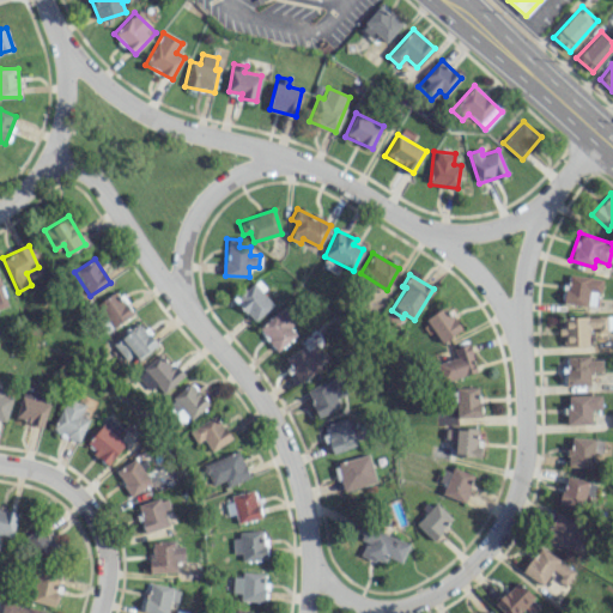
[(600,278),(566,274),(564,303),(598,307),(600,278)]
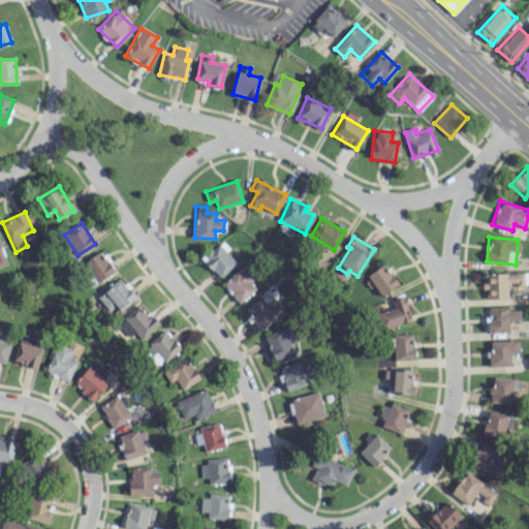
[(236,265),(223,245),(204,257),(216,277),(236,265)]
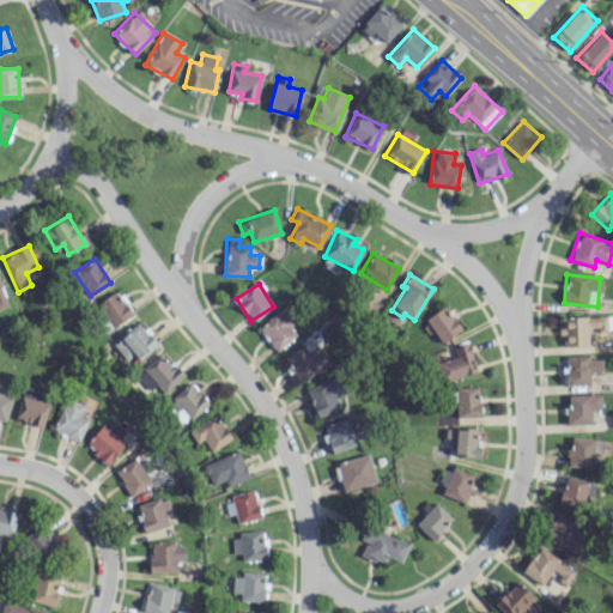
[(110,327),(132,316),(119,291),(97,302),(110,327)]
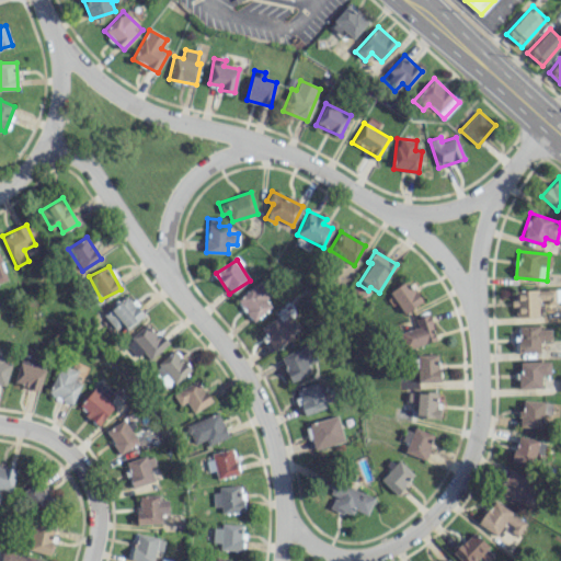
[(422,300),(407,279),(389,292),(404,313),(422,300)]
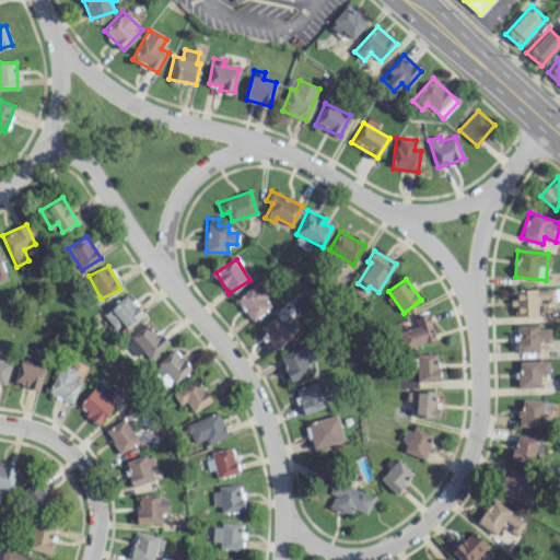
[(254,321),(275,302),(256,282),(235,301),(254,321)]
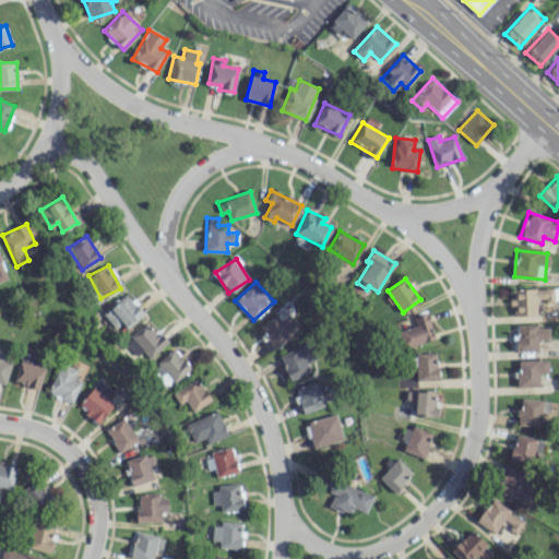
[(511,316),(536,316),(536,300),(552,300),(552,288),(516,289),(516,298),(511,298),(511,316)]
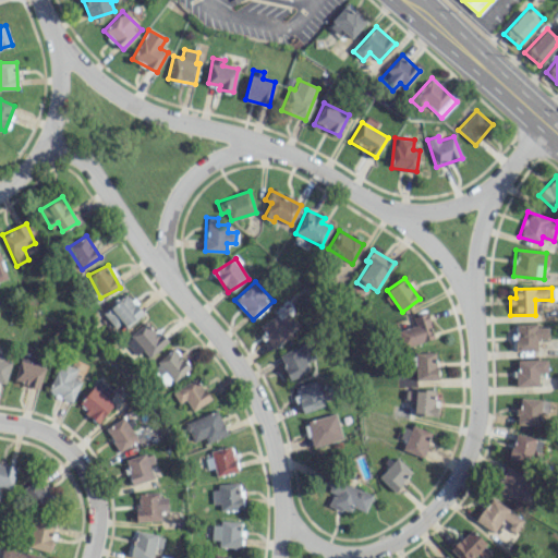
[(116,331),(142,314),(129,294),(102,311),(116,331)]
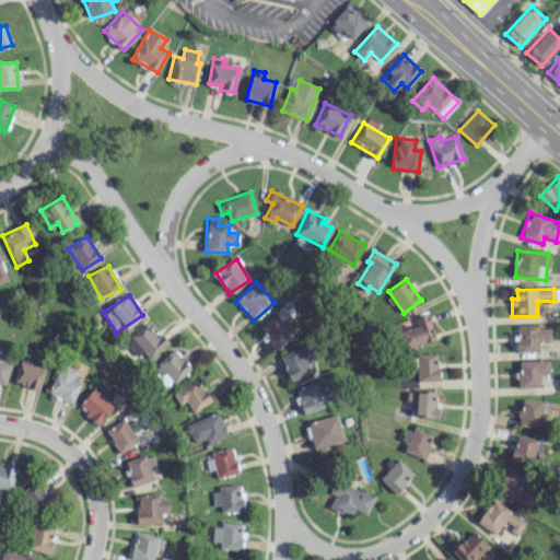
[(271,349),(300,336),(289,311),(259,324),(271,349)]
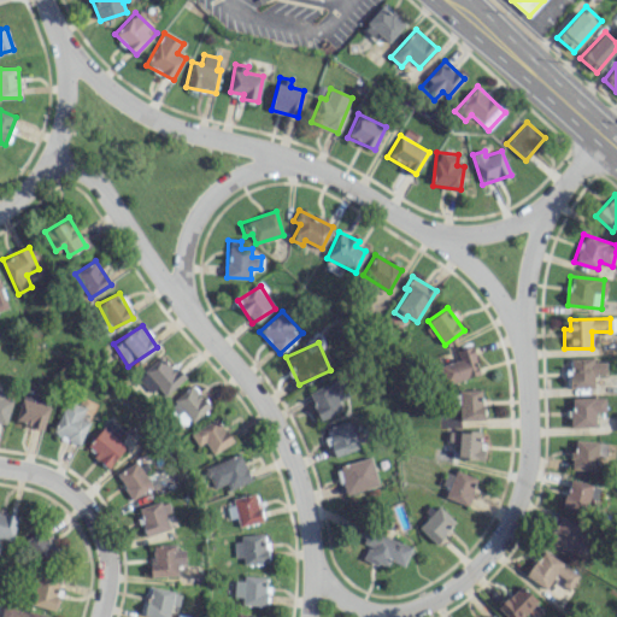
[(481,374),(471,345),(456,350),(459,359),(440,365),(445,385),(481,374)]
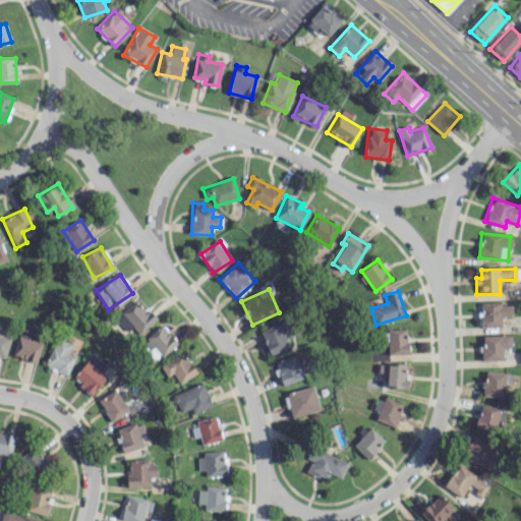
[(155,320),(136,299),(116,319),(127,332),(132,327),(139,334),(155,320)]
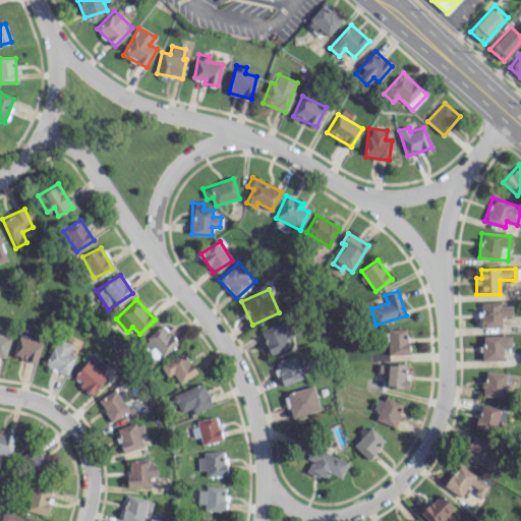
[(501,315),(511,315),(511,302),(480,303),(481,327),(501,327),(501,315)]
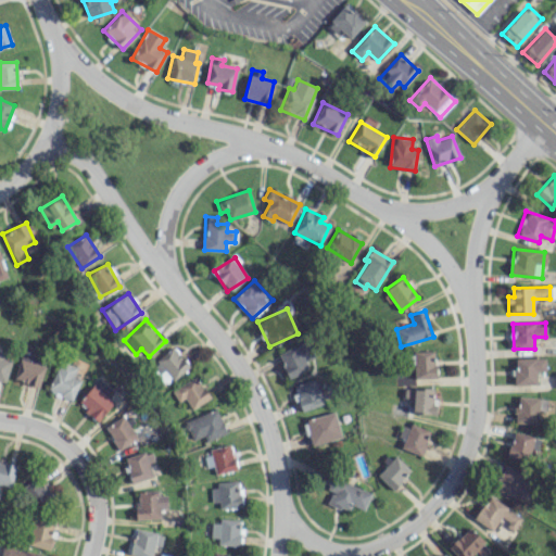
[(305,340),(277,354),(288,379),(308,369),(304,362),(313,357),(305,340)]
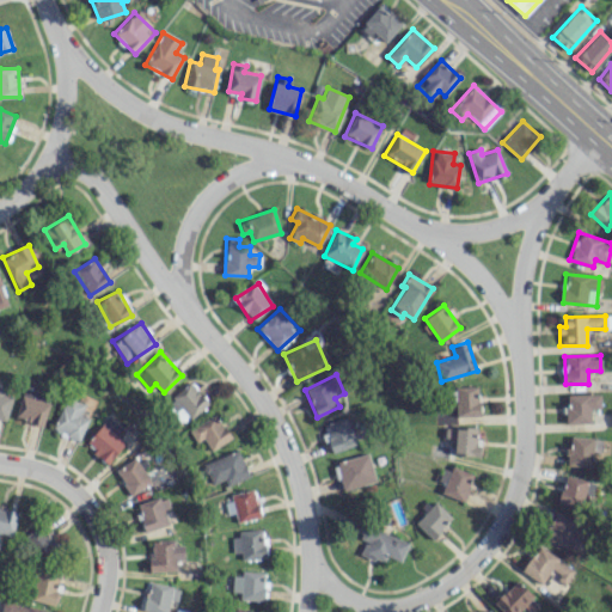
[(208,402),(190,381),(166,403),(184,423),(208,402)]
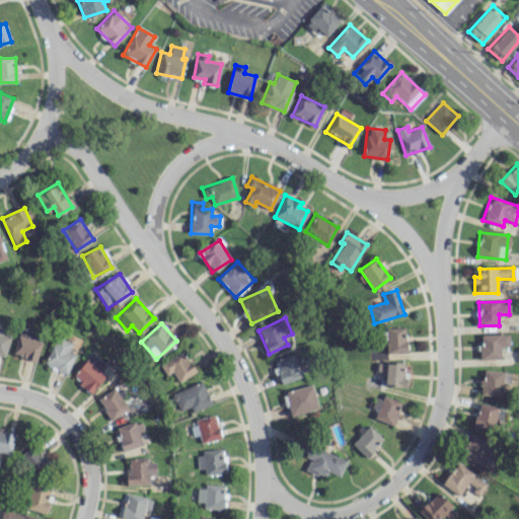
[(385,328),(386,354),(406,353),(405,327),(385,328)]
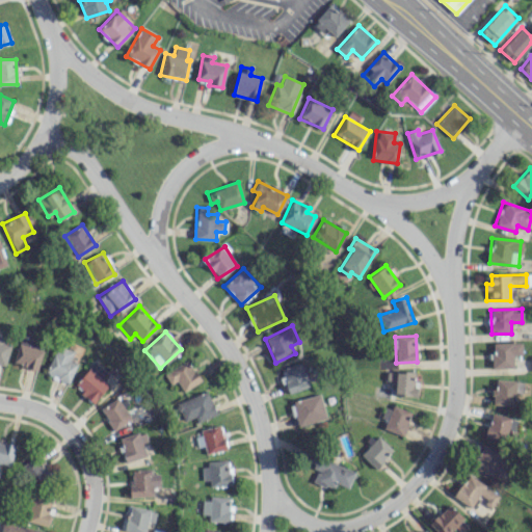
[(0,364),(6,365),(10,339),(0,337),(0,364)]
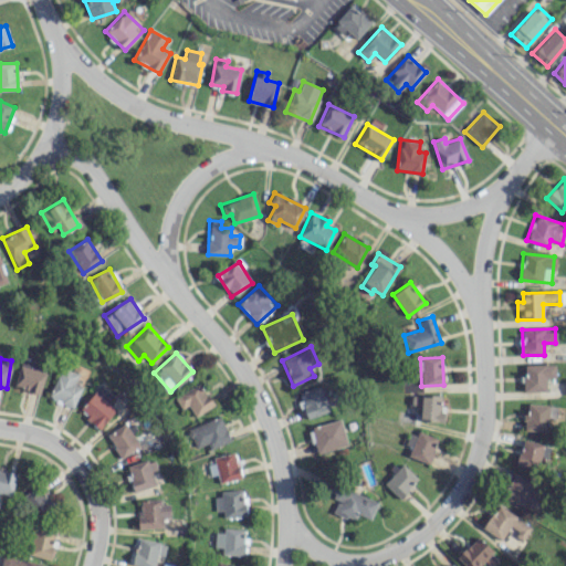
[(46,364),(20,358),(14,387),(41,392),(46,364)]
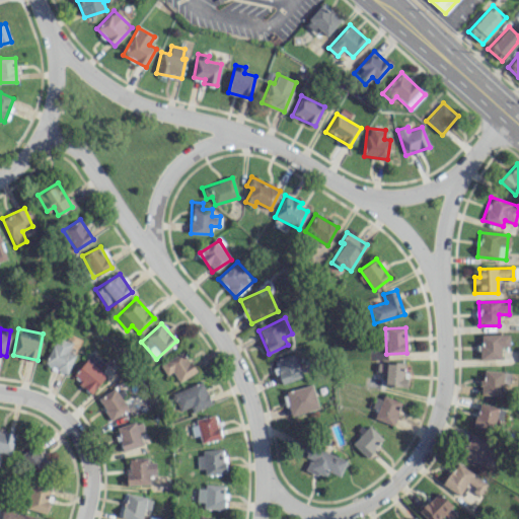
[(508,335),(479,335),(479,359),(501,359),(500,346),(508,346),(508,335)]
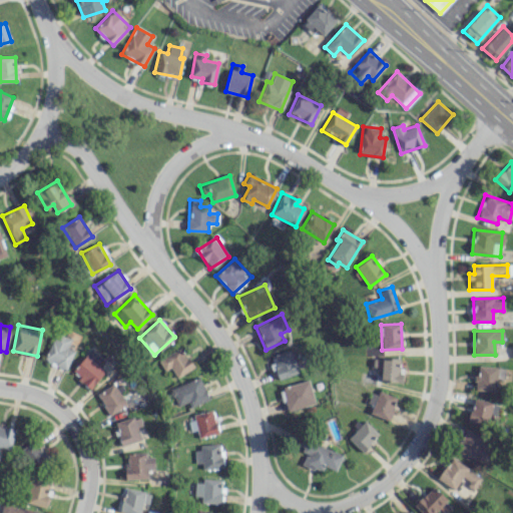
[(75,351),(67,347),(71,339),(56,332),(43,360),(65,371),(75,351)]
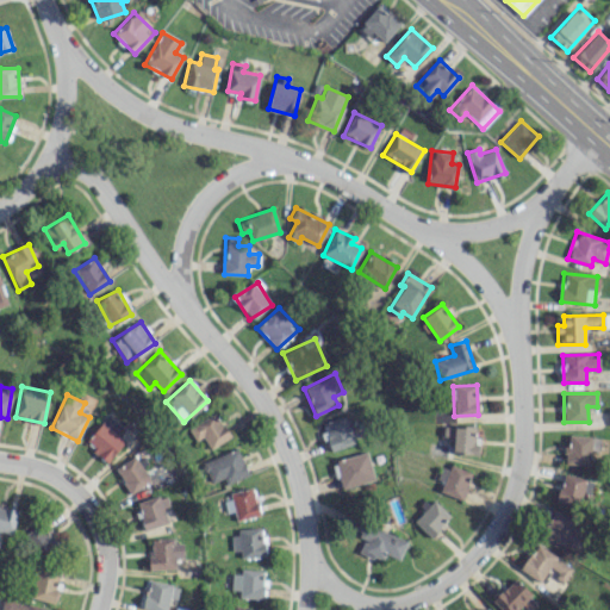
[(230,439),(218,412),(188,427),(194,441),(203,436),(209,448),(230,439)]
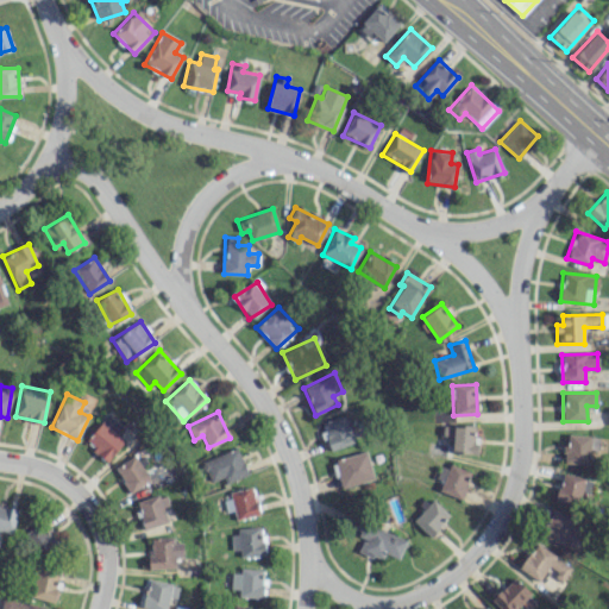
[(118,433),(124,426),(107,414),(102,421),(118,433)]
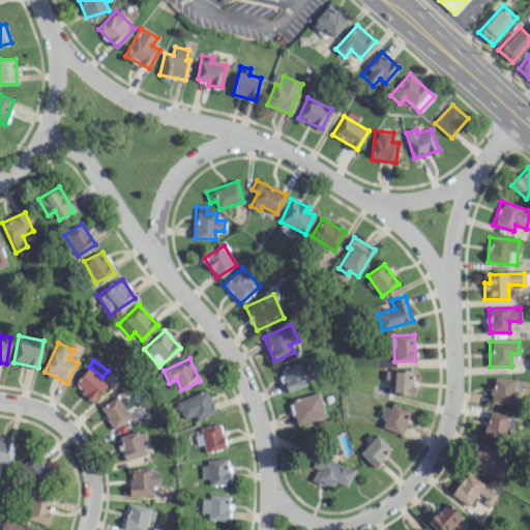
[(288,391),(310,384),(301,360),(280,367),(288,391)]
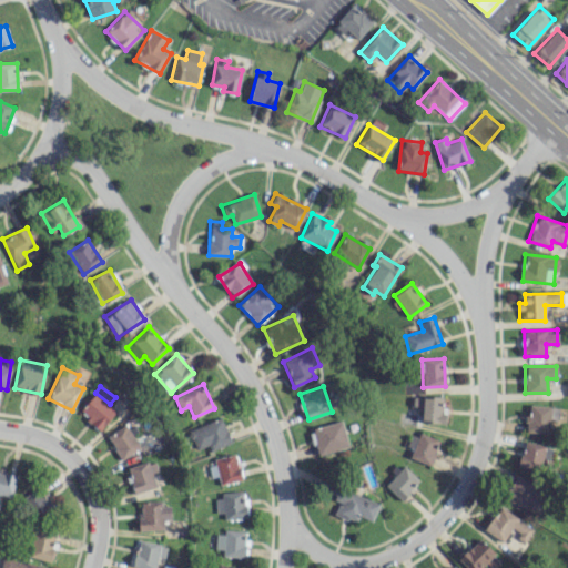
[(79,415),(103,429),(115,408),(91,394),(79,415)]
